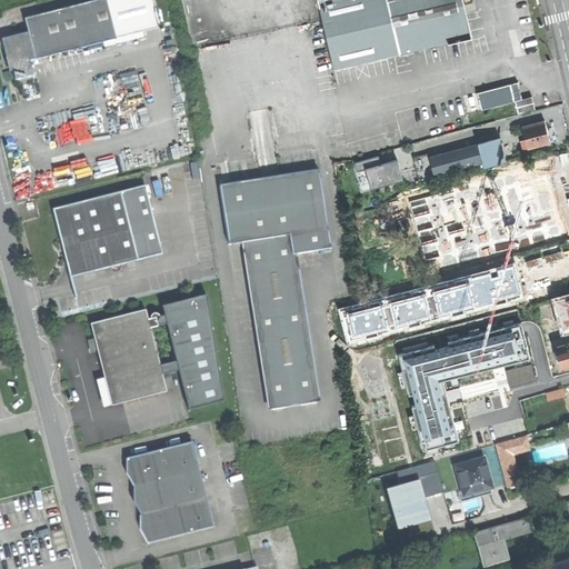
[(6,52),(9,67),(13,66),(17,80),(35,76),(30,61),(118,39),(108,0),(96,0),(26,18),(29,31),(2,38),(6,52)]
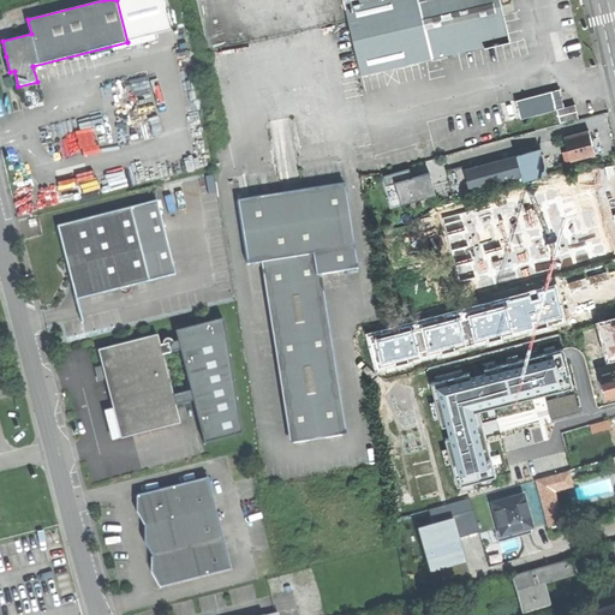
[(344,0),(362,75),(509,40),(500,0),(344,0)]
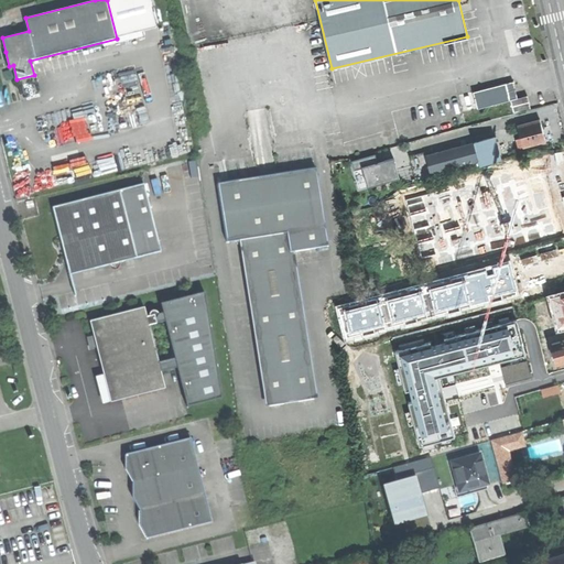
[(512,82),(481,88),(486,106),(516,98),(512,82)]
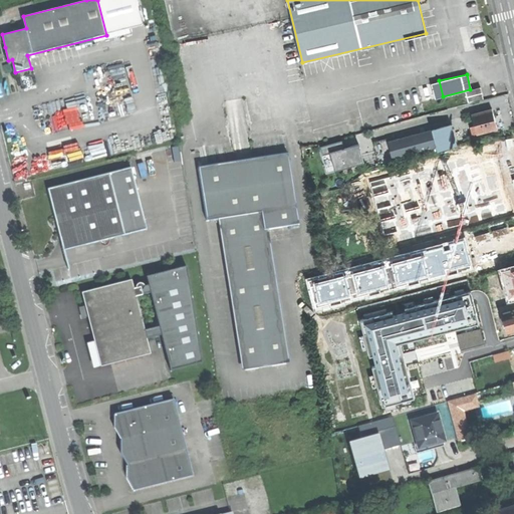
[(431,82),(435,98),(443,96),(439,80),(431,82)]
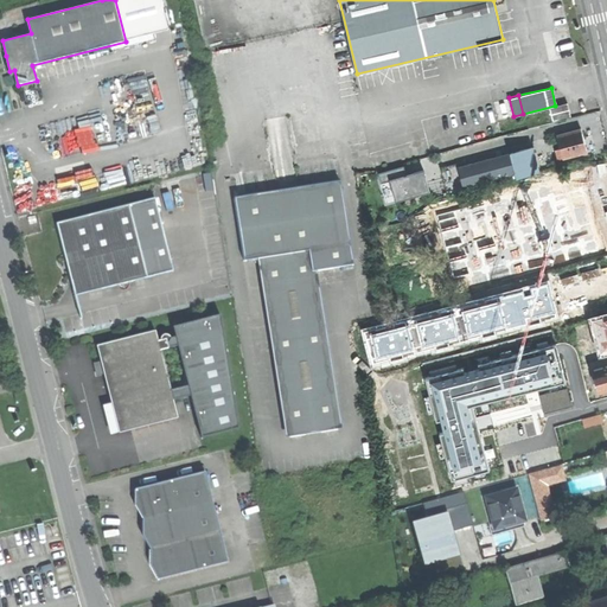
[(561,148),(564,158),(587,152),(585,141),(581,129),(557,135),(561,148)]
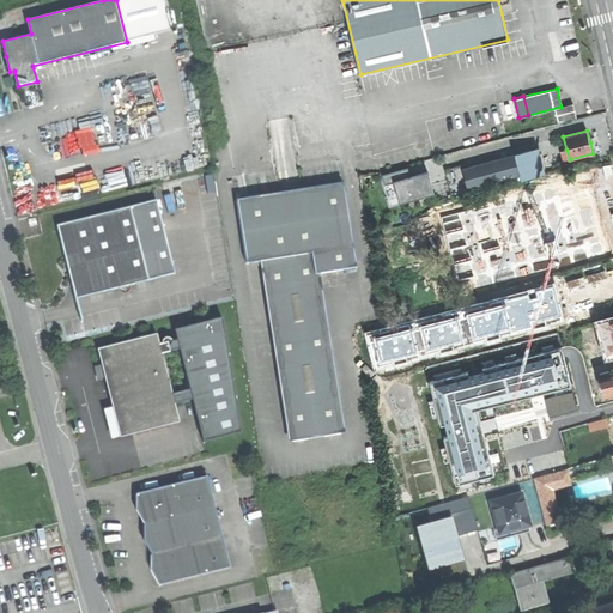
[(522,174),(523,180),(544,174),(538,150),(447,174),(451,193),(522,174)]
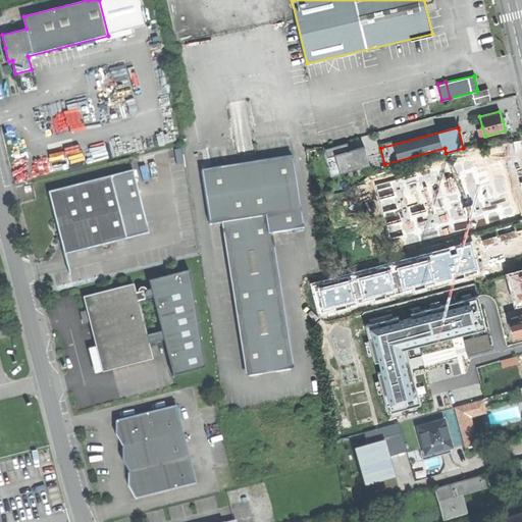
[(326,147),(333,173),(369,163),(364,144),(348,148),(346,142),(326,147)]
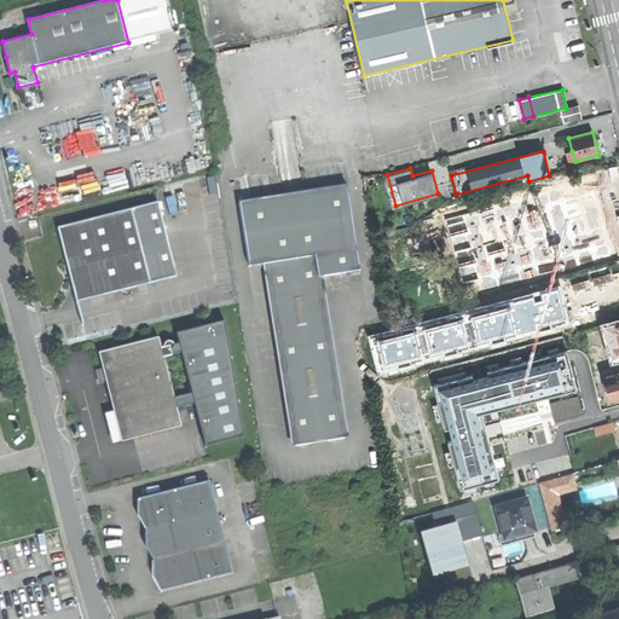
[(532,191),(534,210),(559,207),(562,230),(586,226),(583,208),(614,203),(612,187),(602,189),(601,181),(532,191)]
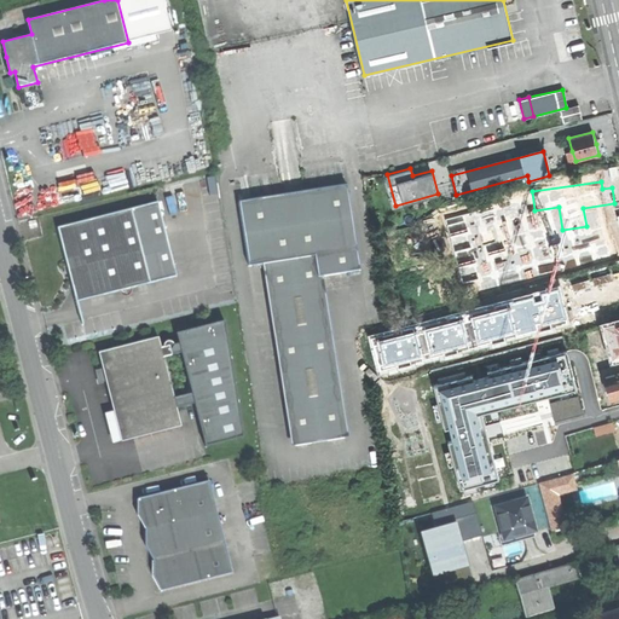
[(347,185),(239,202),(250,267),(267,264),(296,446),(345,438),(320,277),(360,271),(350,200),(347,185)]
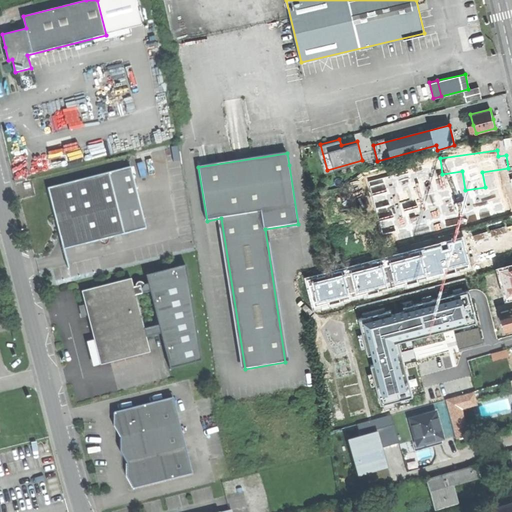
[(131,168),(109,173),(125,234),(146,228),(131,168)]
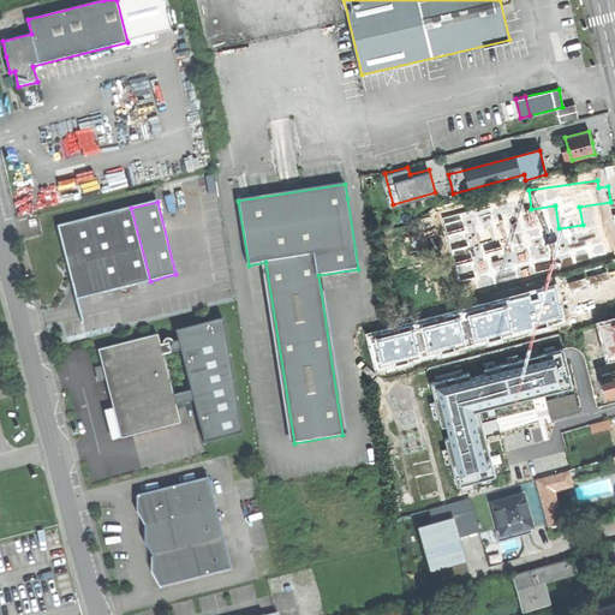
[(131,208),(58,227),(65,256),(72,285),(87,281),(90,297),(119,290),(121,293),(125,294),(129,293),(131,291),(131,286),(150,281),(131,208)]
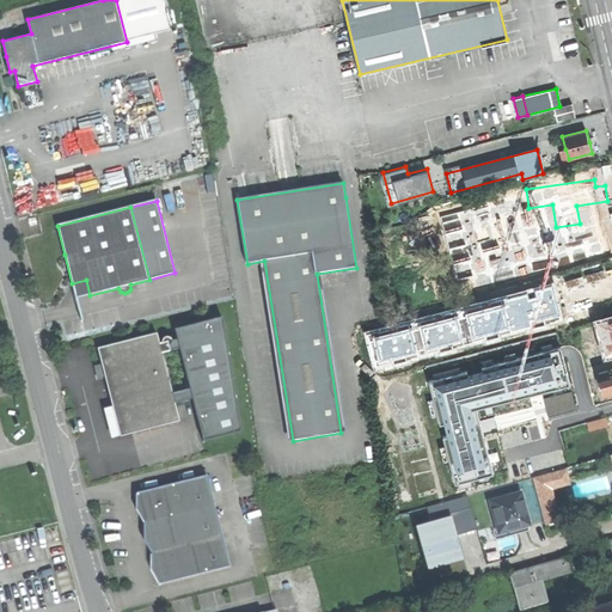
[(554,283),(365,334),(374,369),(563,320),(554,283)]
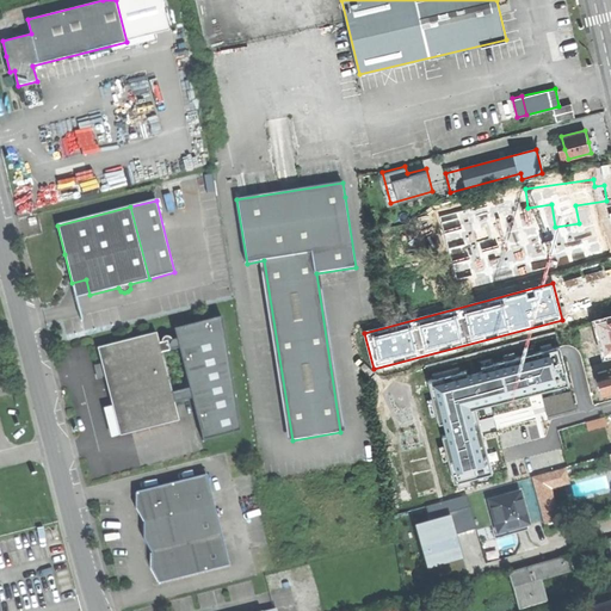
[(177,339),(160,343),(174,402),(192,397),(203,439),(241,431),(222,316),(174,328),(177,339)]
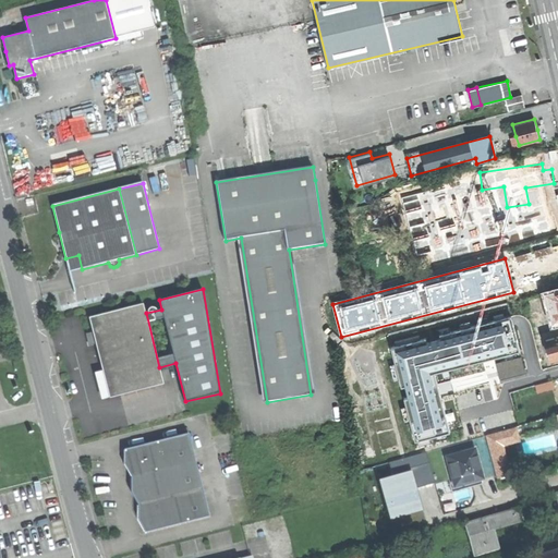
[(557,291),(546,295),(554,323),(557,320),(557,291)]
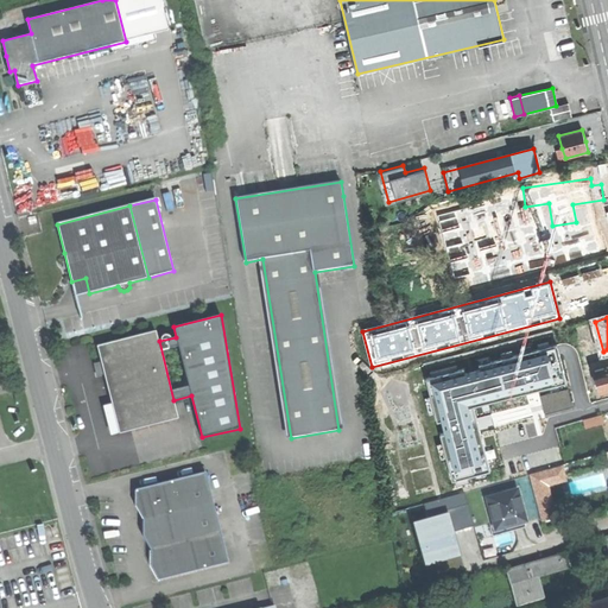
[(108,397),(118,434),(178,418),(173,400),(159,341),(157,331),(96,347),(100,361),(103,374),(108,397)]
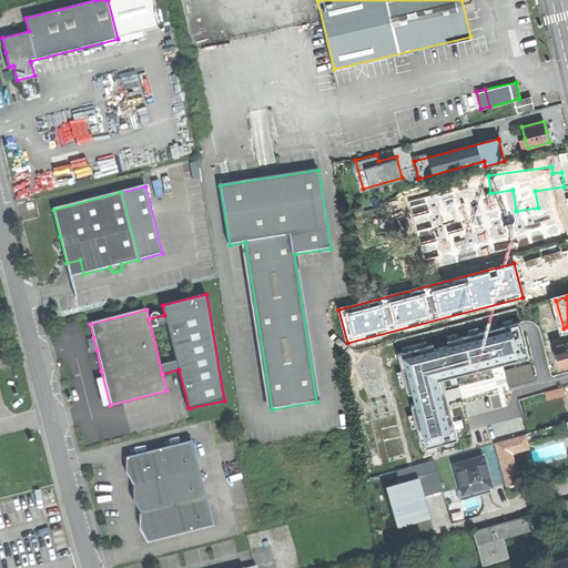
[(442,381),(527,358),(518,324),(398,356),(408,396),(413,395),(416,407),(412,408),(423,452),(458,442),(442,381)]
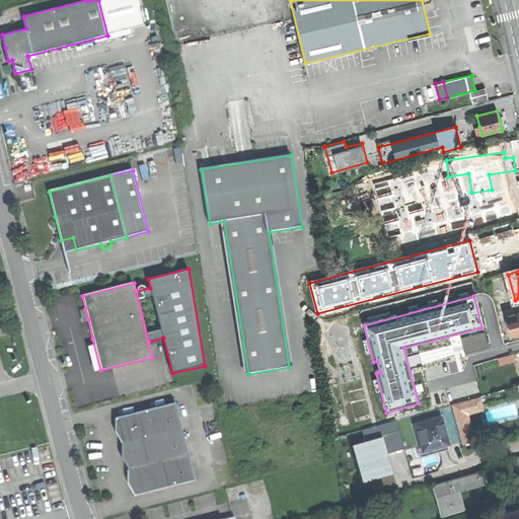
[(81,320),(88,319),(85,308),(79,309),(81,320)]
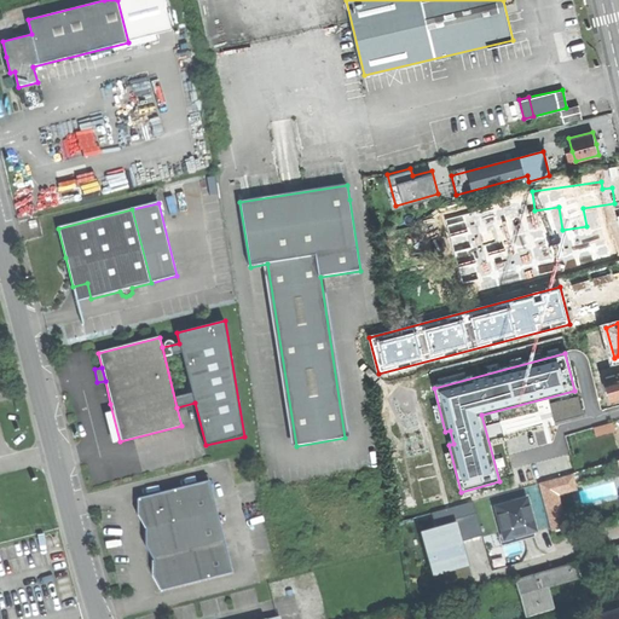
[(618,374),(606,379),(613,401),(618,399),(618,374)]
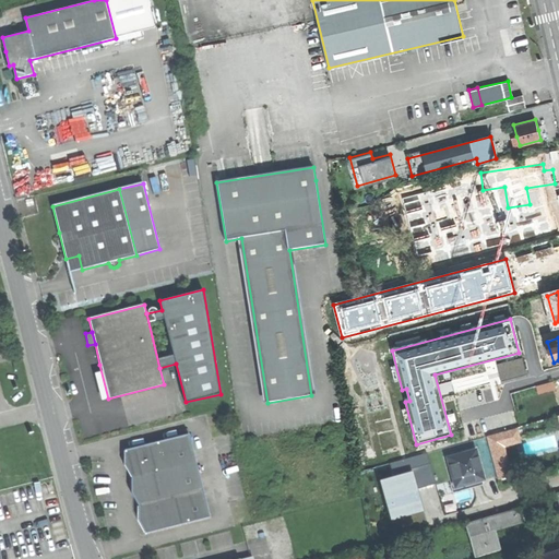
[(146,519),(145,535),(210,519),(189,435),(125,451),(131,463),(131,478),(139,491),(139,507),(146,519)]
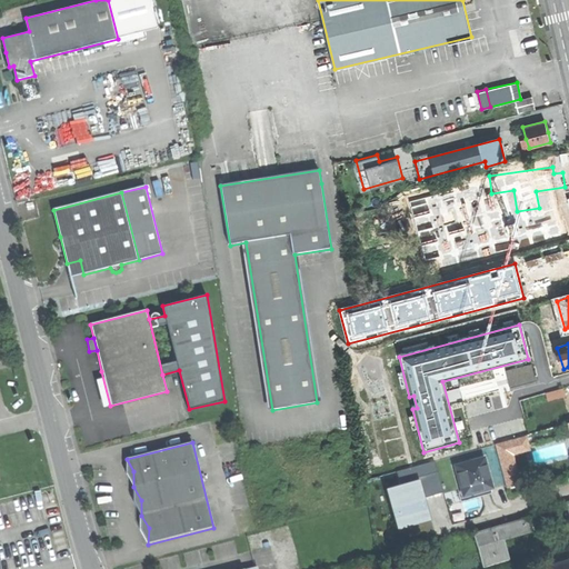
[(486,459),(457,467),(465,497),(481,492),(482,498),(492,496),(491,489),(492,488),(489,475),(486,459)]
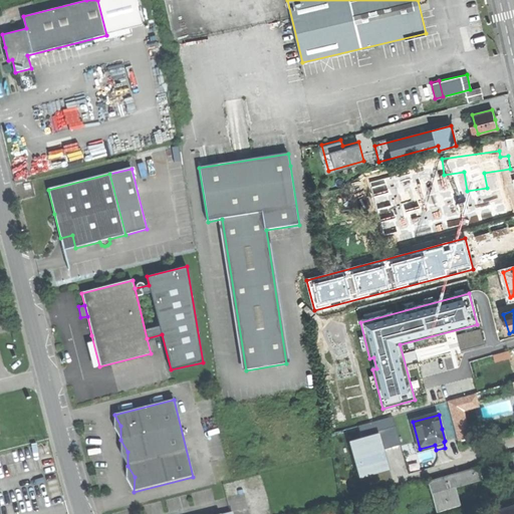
[(362,438),(349,442),(360,478),(391,470),(384,449),(401,444),(393,417),(358,427),(362,438)]
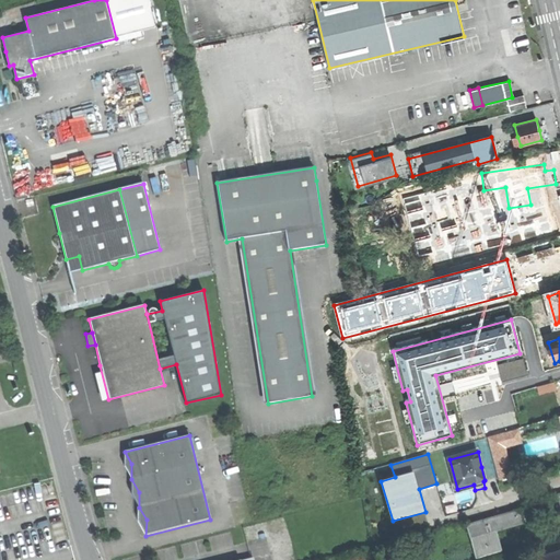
[(533,509),(523,511),(526,524),(527,528),(537,525),(535,516),(533,509)]
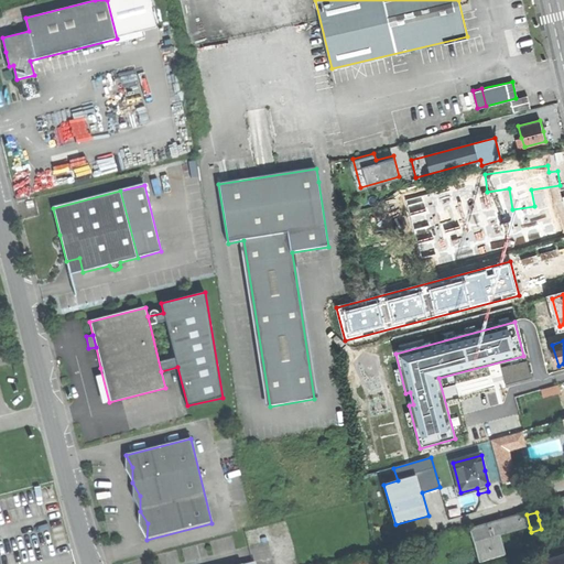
[(527,514),(470,531),(479,563),(497,557),(491,539),(530,528),(527,514)]
